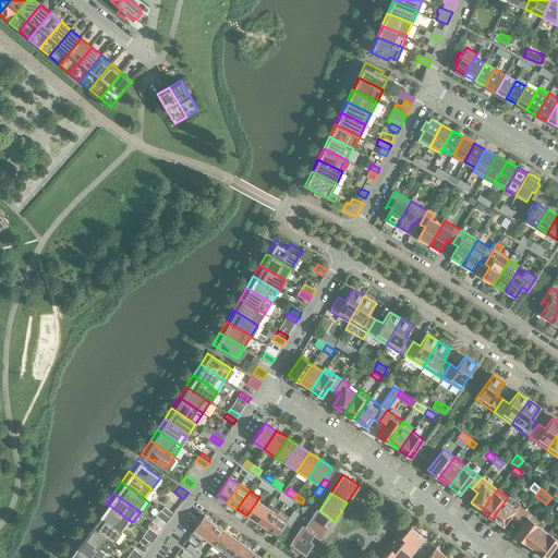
[(509,496),(508,497),(492,519),(502,526),(510,517),(516,521),(524,509),(519,506),(520,504),(509,496)]
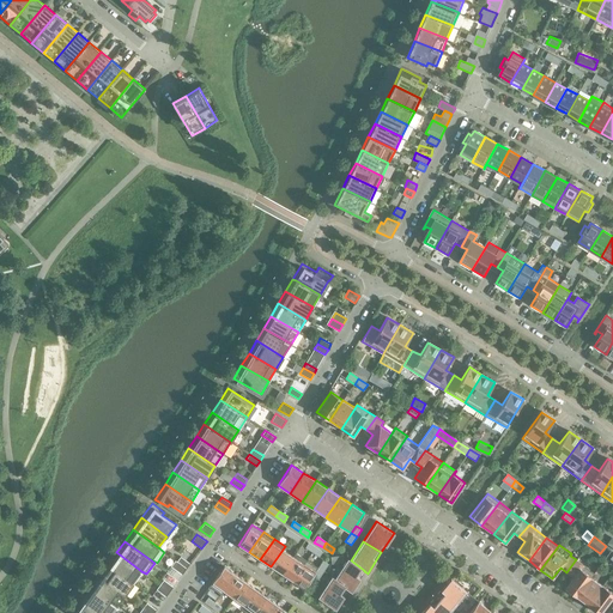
[(283,550),(271,566),(281,574),(293,557),(283,550)]
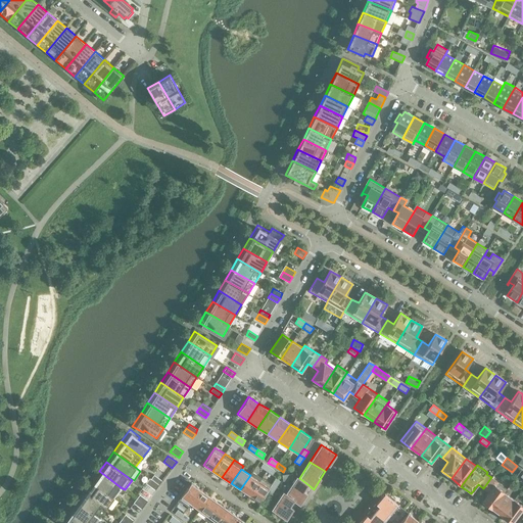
[(355,470),(352,475),(357,478),(361,473),(355,470)]
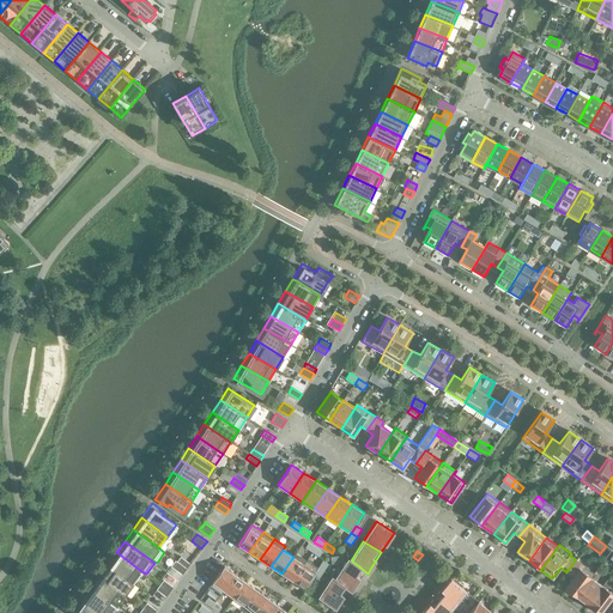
[(141,571),(116,552),(108,564),(133,583),(141,571)]
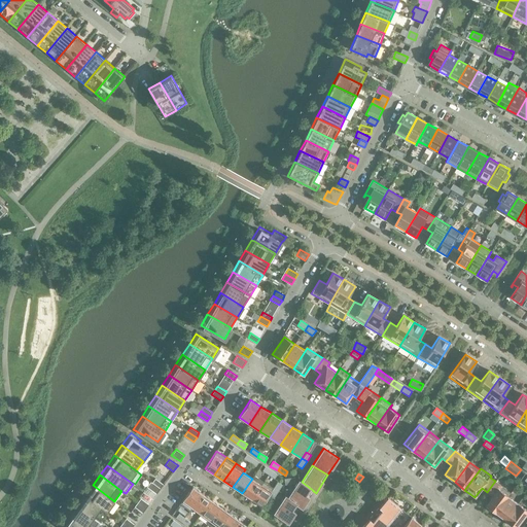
[(254,476),(252,479),(242,493),(251,499),(264,482),(254,476)]
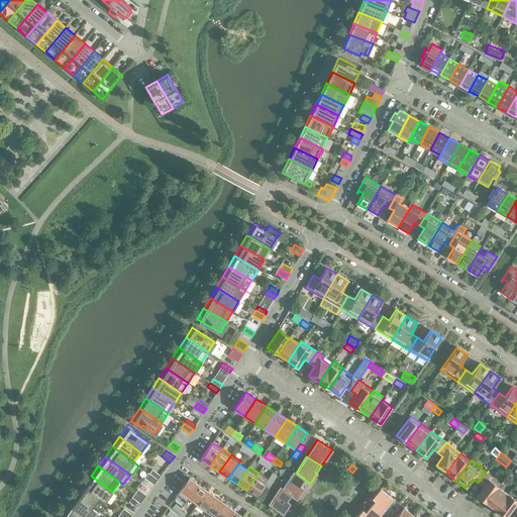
[(152,470),(149,474),(158,480),(161,476),(152,470)]
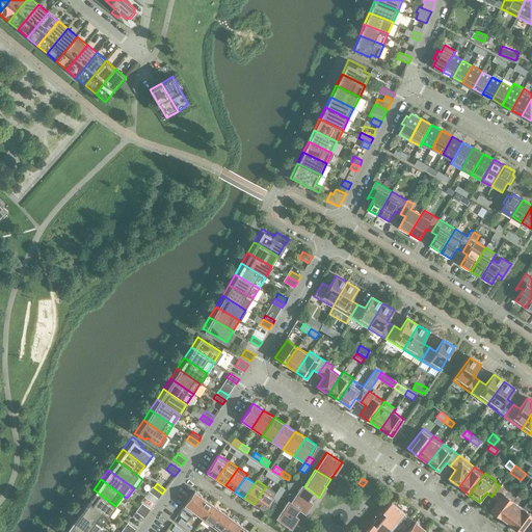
[(301,484),(291,502),(290,502),(302,511),(304,513),(316,496),(317,496),(304,486),(301,484)]
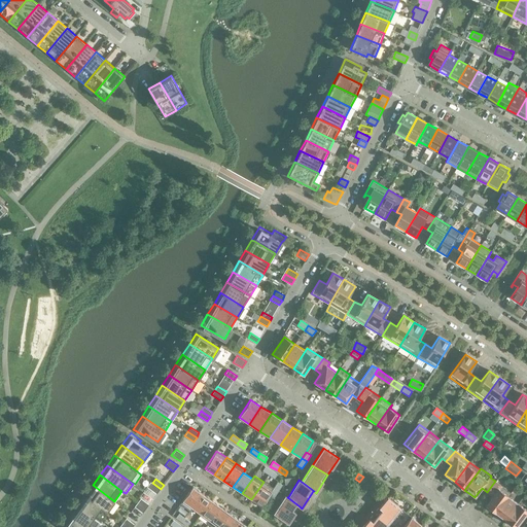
[(511,493),(495,481),(487,492),(492,496),(485,505),(495,513),(511,493)]
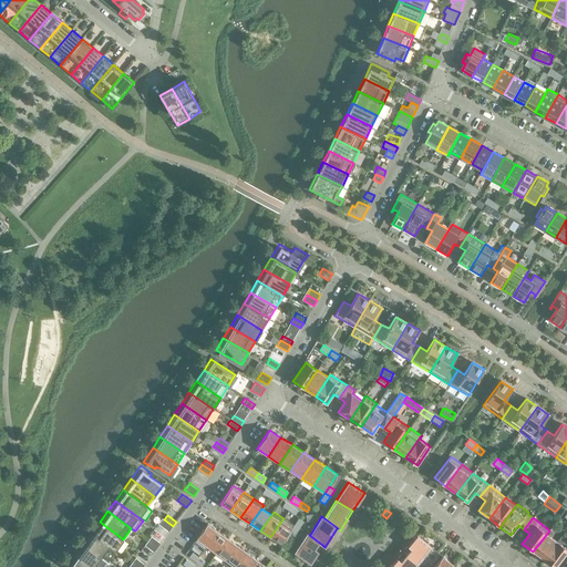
[(284,518),(270,537),(281,544),(289,533),(294,526),(294,525),(284,518)]
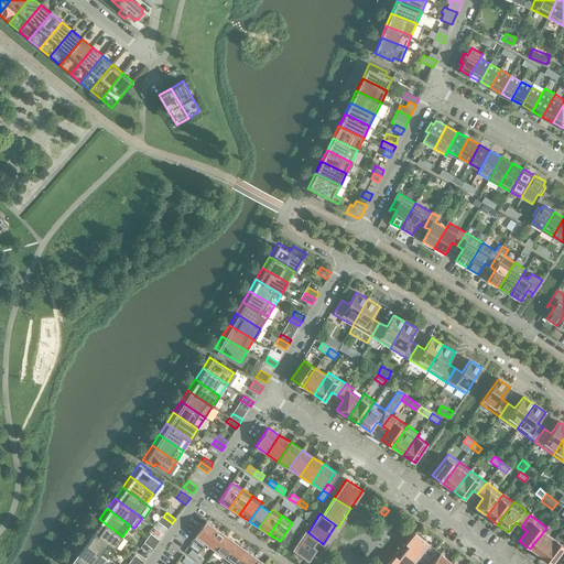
[(296,516),(292,522),(292,523),(297,527),(302,519),(296,516)]
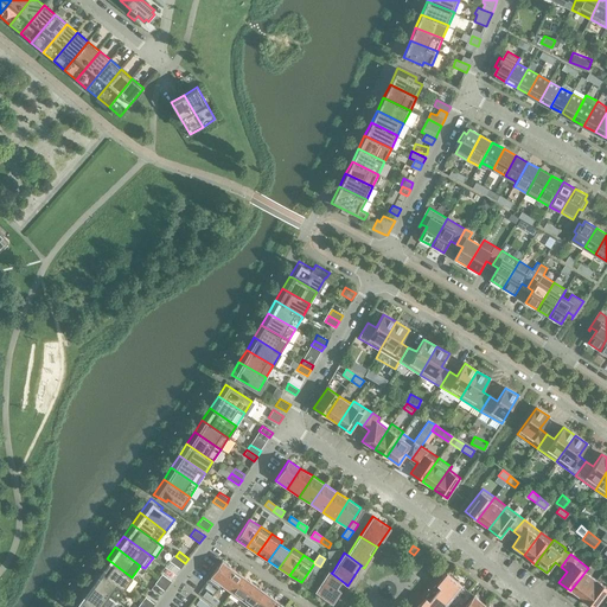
[(185,563),(176,556),(171,562),(180,569),(185,563)]
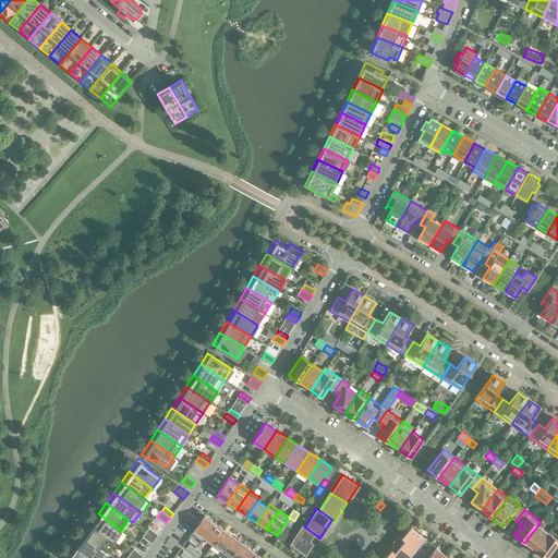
[(121,531),(98,513),(91,524),(113,541),(121,531)]
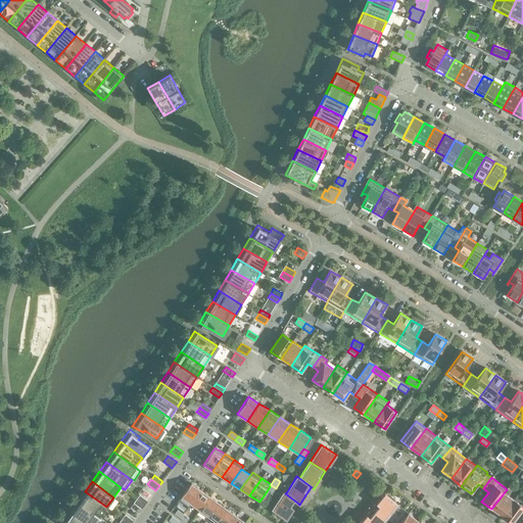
[(179,500),(188,507),(200,489),(191,483),(179,500)]
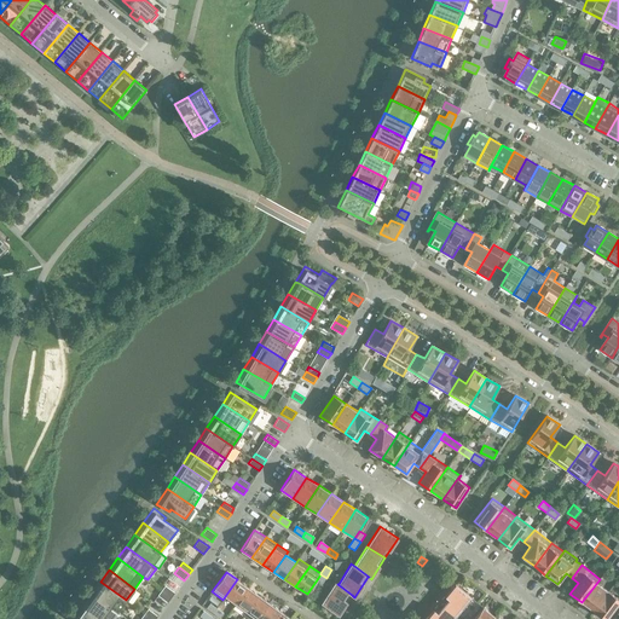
[(320,585),(327,578),(320,574),(316,582),(320,585)]
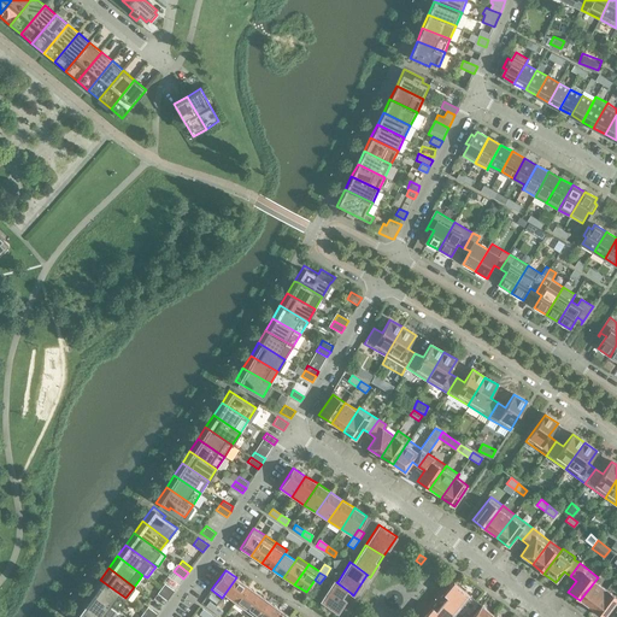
[(236,577),(222,598),(223,598),(225,594),(235,601),(247,586),(236,577)]
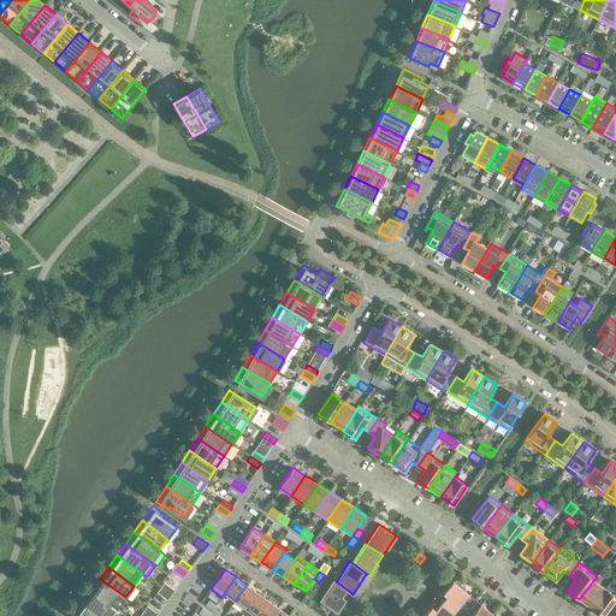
[(597,576),(579,599),(591,608),(605,588),(594,580),(597,576)]
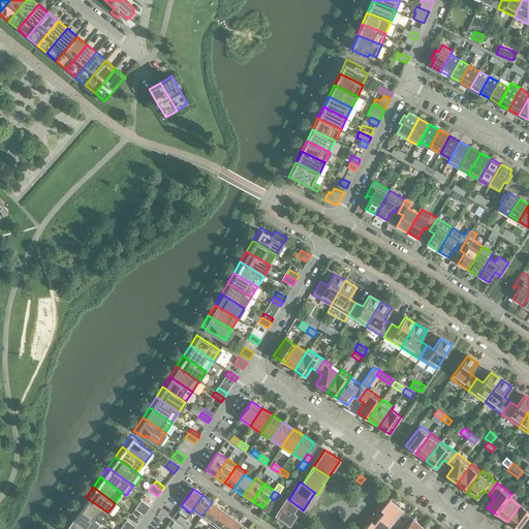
[(107,512),(86,497),(79,506),(100,523),(107,512)]
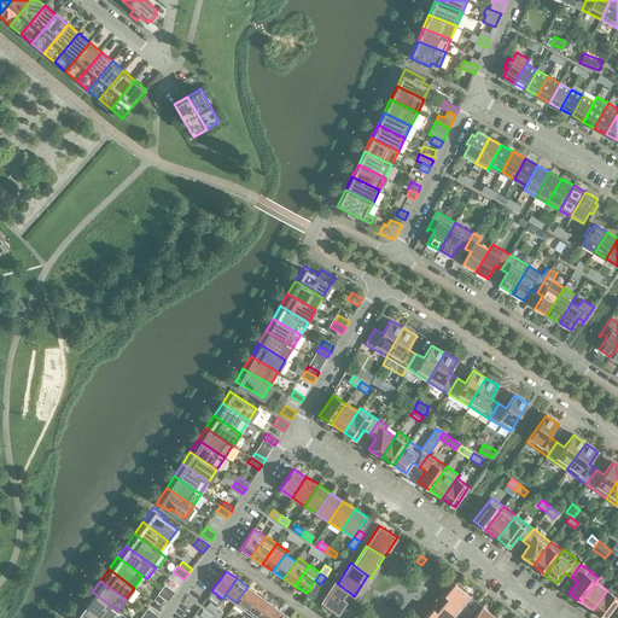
[(334,581),(320,602),(338,613),(351,594),(337,583),(338,583),(334,581)]
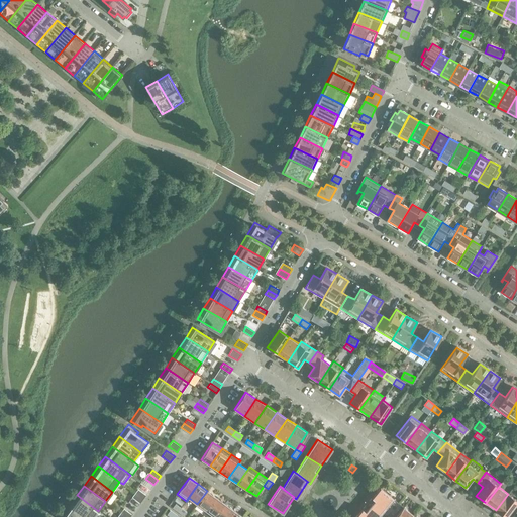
[(394,499),(380,487),(367,503),(381,514),(394,499)]
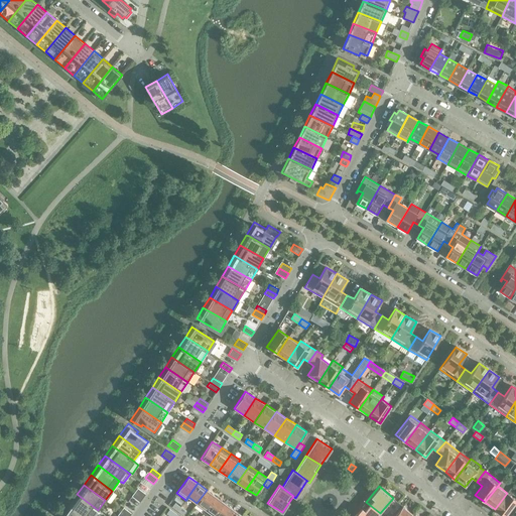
[(138,488),(135,492),(143,498),(146,494),(138,488)]
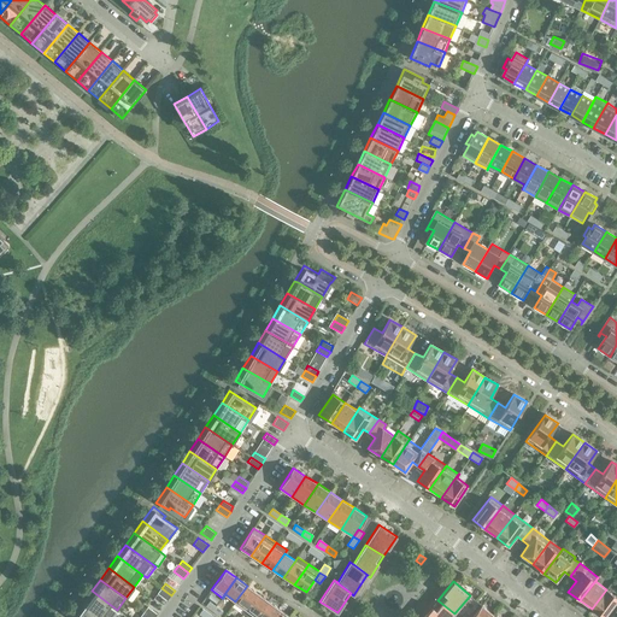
[(247,586),(235,601),(245,609),(242,612),(244,613),(258,593),(247,586)]
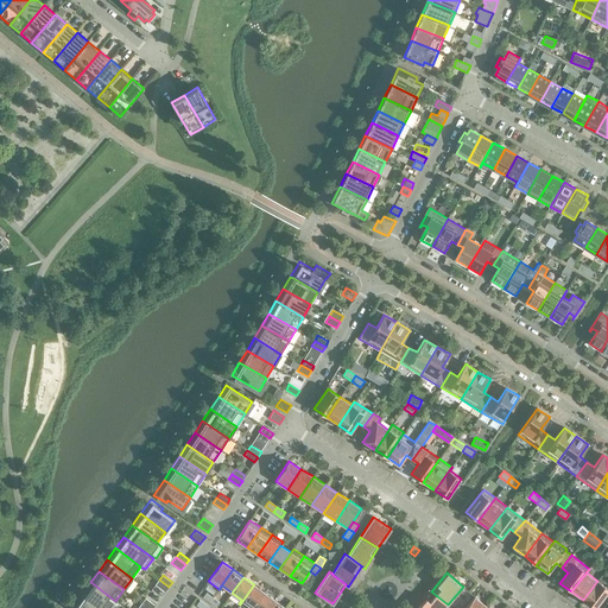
[(169,587),(159,580),(154,584),(165,591),(169,587)]
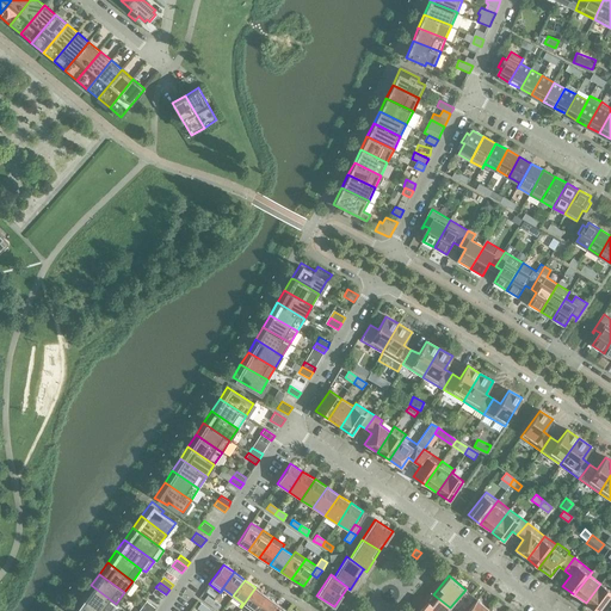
[(598,610),(610,593),(610,591),(600,584),(586,603),(596,610),(598,610)]
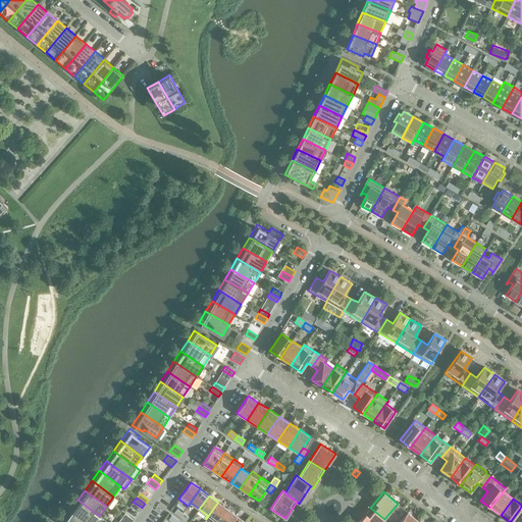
[(94,521),(99,516),(77,500),(70,510),(86,521),(94,521)]
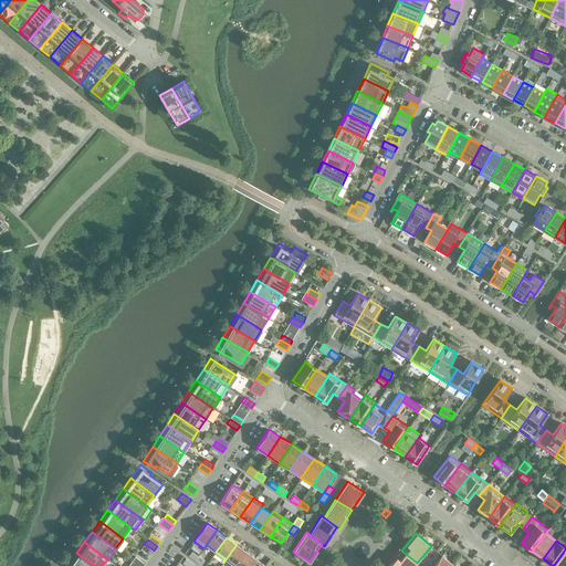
[(237,544),(223,563),(228,565),(234,565),(245,551),(237,544)]
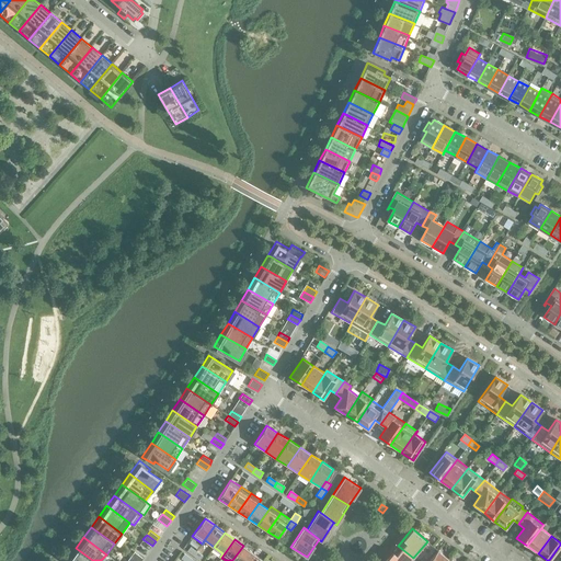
[(243,546),(232,560),(247,560),(253,553),(243,546)]
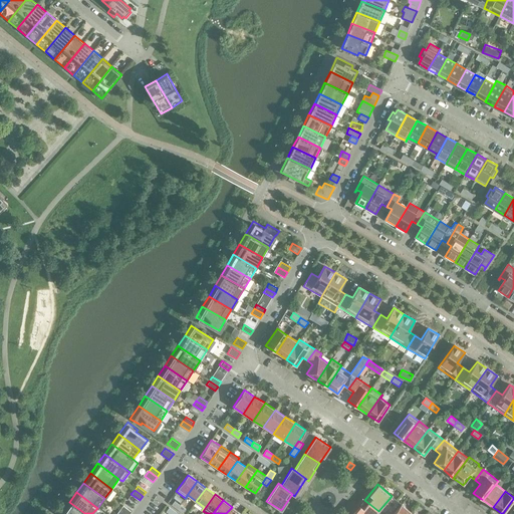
[(375,513),(378,511),(364,500),(352,513),(375,513)]
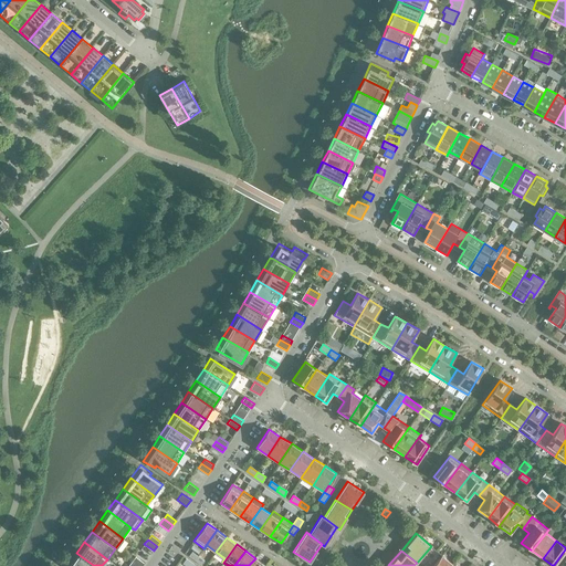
[(93,565),(76,553),(67,564),(70,565),(93,565)]
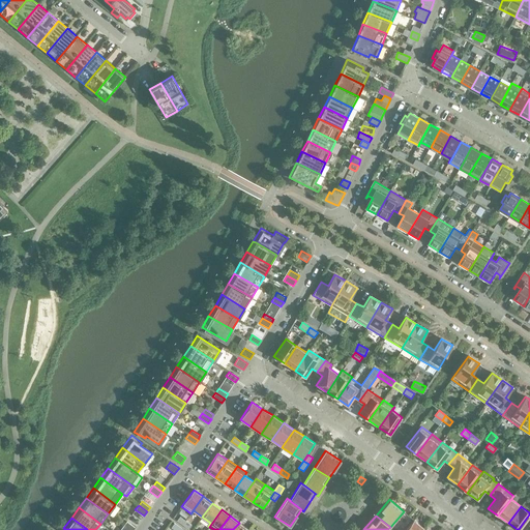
[(420,529),(423,528),(413,520),(404,529),(420,529)]
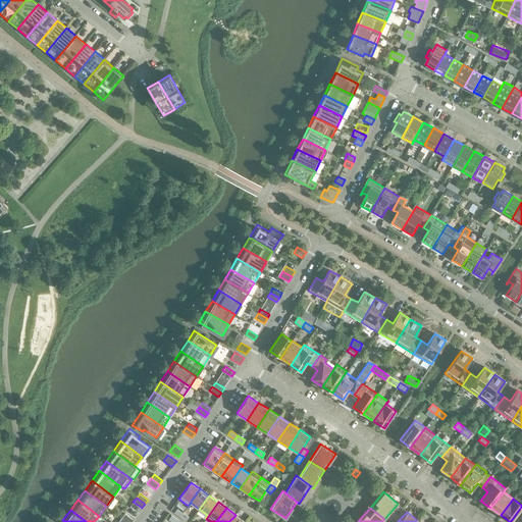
[(124,513),(121,517),(127,521),(131,521),(134,519),(124,513)]
